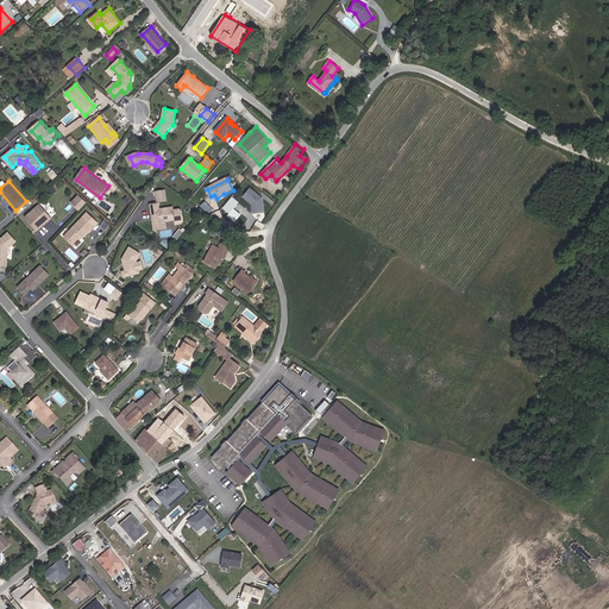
[(263,199),(251,189),(244,198),(253,205),(253,214),(261,213),(264,211),(263,199)]
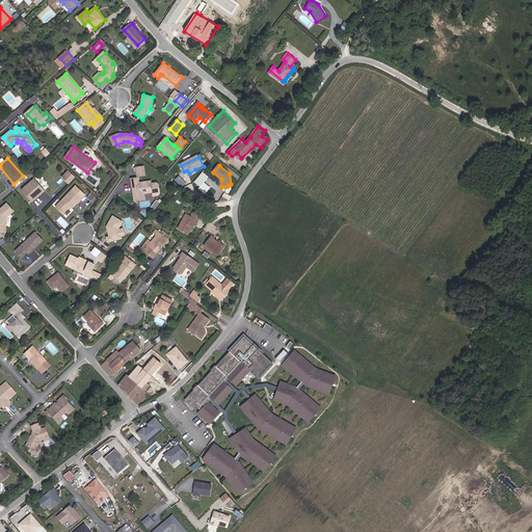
[(147,176),(144,167),(137,168),(138,178),(147,176)]
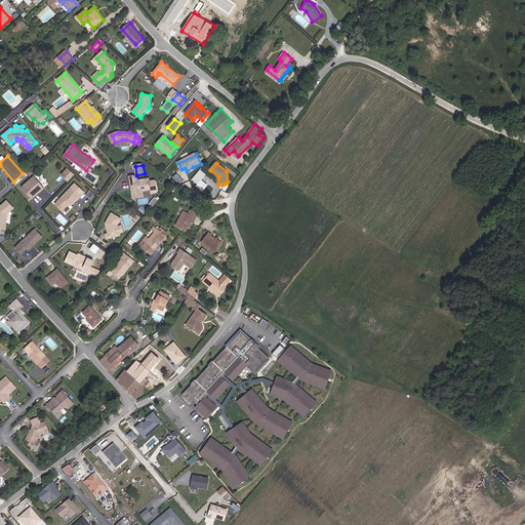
[(68,183),(75,175),(68,169),(62,176),(68,183)]
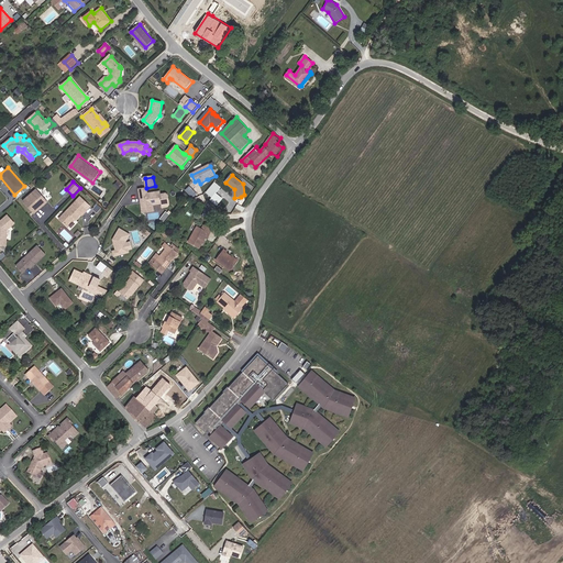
[(207,191),(213,197),(221,186),(214,181),(207,191)]
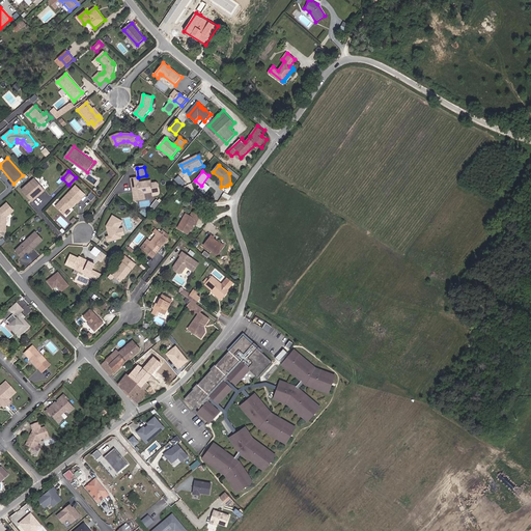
[(155,192),(152,180),(140,183),(140,177),(133,178),(136,201),(146,199),(145,193),(155,192)]
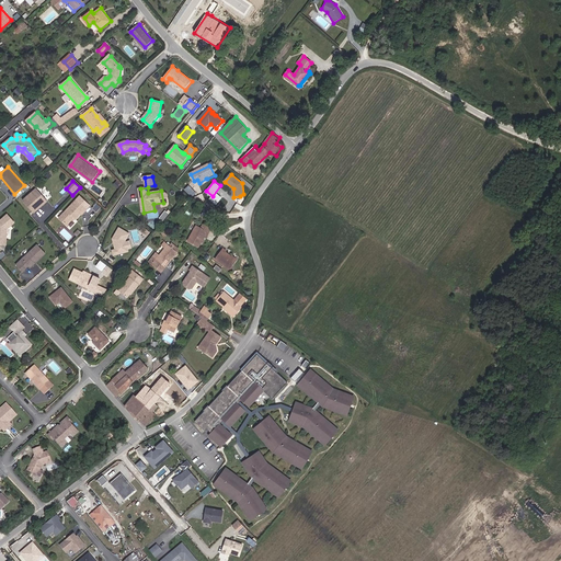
[(38,205),(47,197),(38,189),(25,201),(35,213),(41,207),(38,205)]
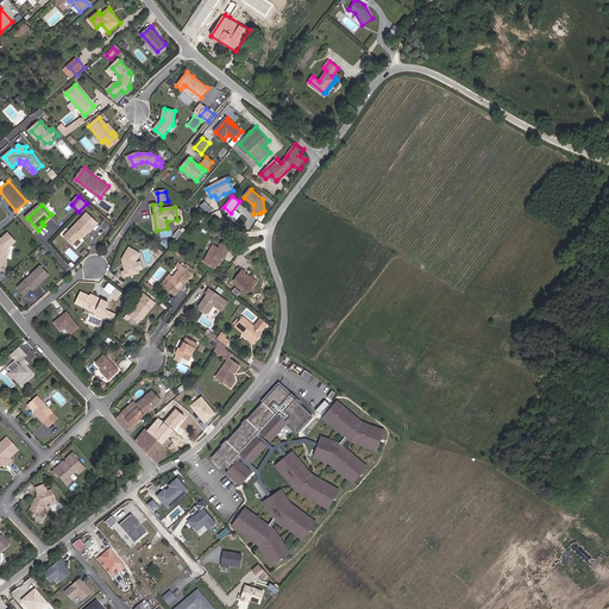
[(44,225),(54,218),(51,214),(42,223),(44,225)]
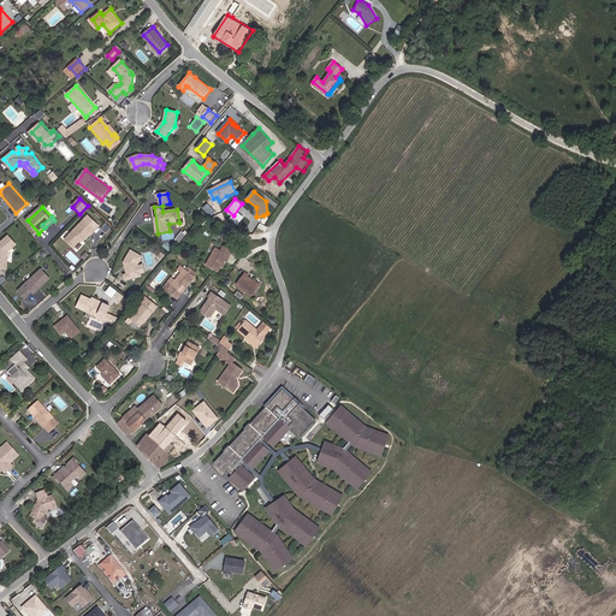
[(86,240),(92,234),(93,235),(98,230),(87,219),(67,238),(76,247),(84,238),(86,240)]
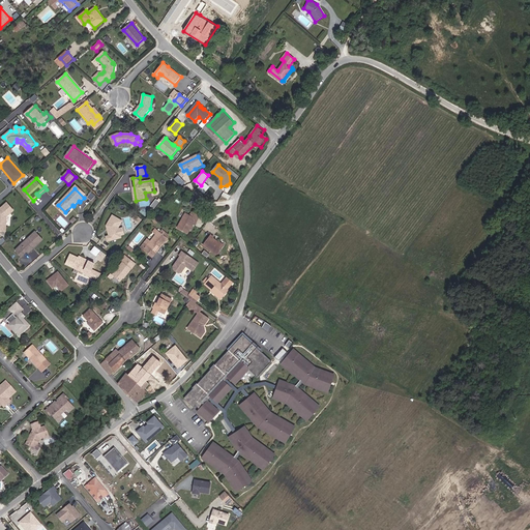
[(156,199),(151,206),(155,208),(159,201),(156,199)]
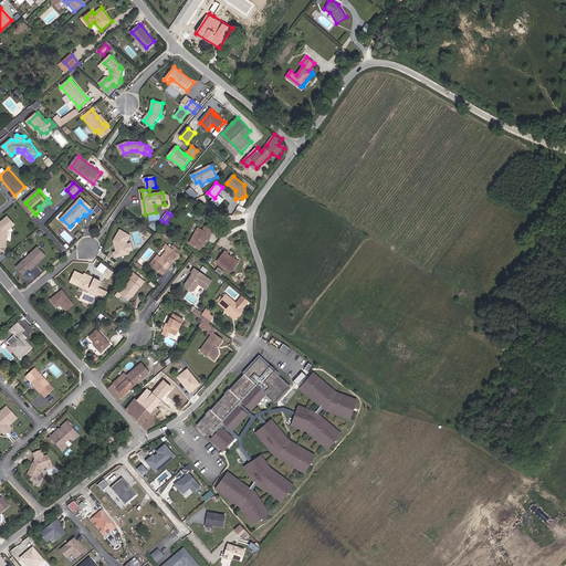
[(0,245),(8,247),(9,230),(16,223),(9,216),(0,222),(0,245)]
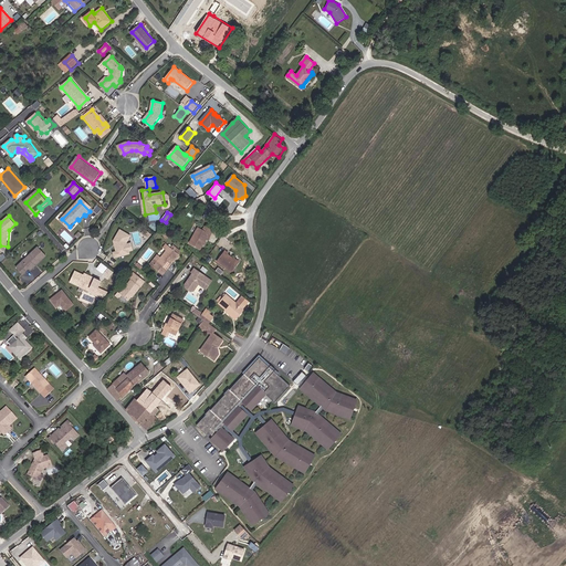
[(209,241),(215,230),(207,227),(206,230),(200,227),(192,243),(202,249),(205,244),(207,245),(209,241)]
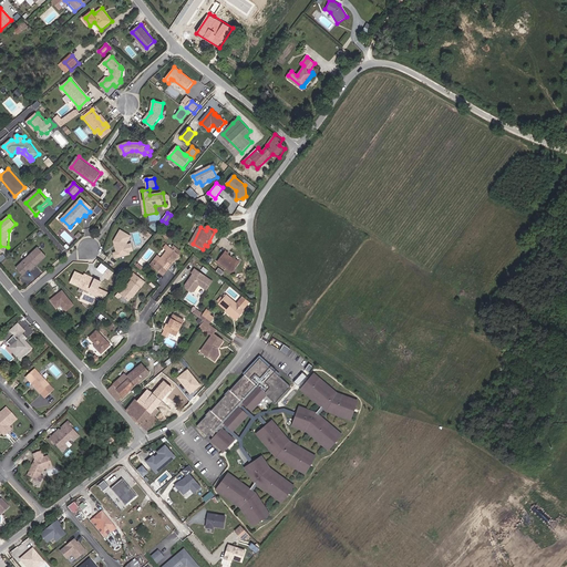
[(133,244),(129,245),(129,243),(132,237),(123,230),(115,240),(119,251),(115,253),(116,257),(131,254),(130,251),(135,250),(133,244)]
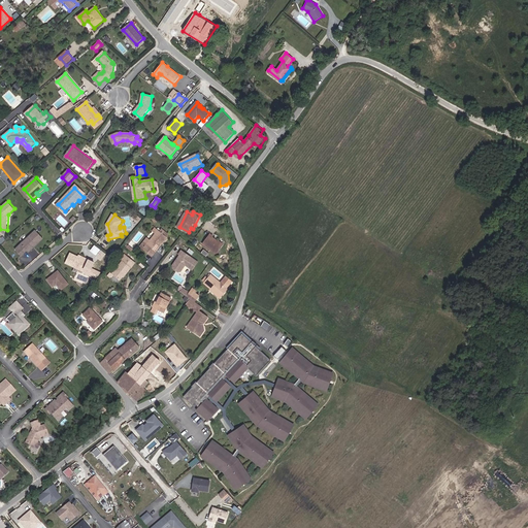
[(154,256),(169,237),(157,228),(154,232),(157,234),(152,240),(147,237),(141,246),(144,249),(154,256)]
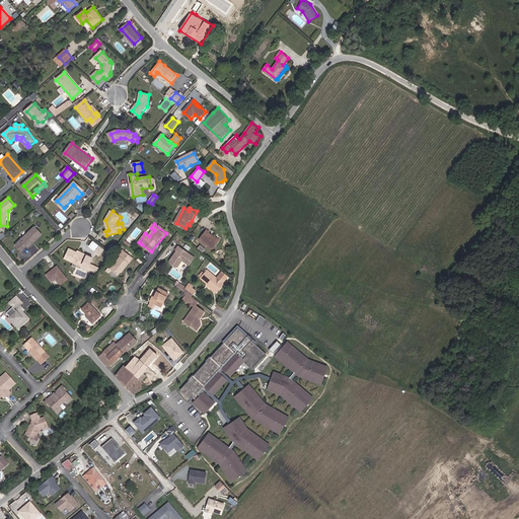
[(29,246),(44,233),(36,225),(16,244),(22,250),(28,245),(29,246)]
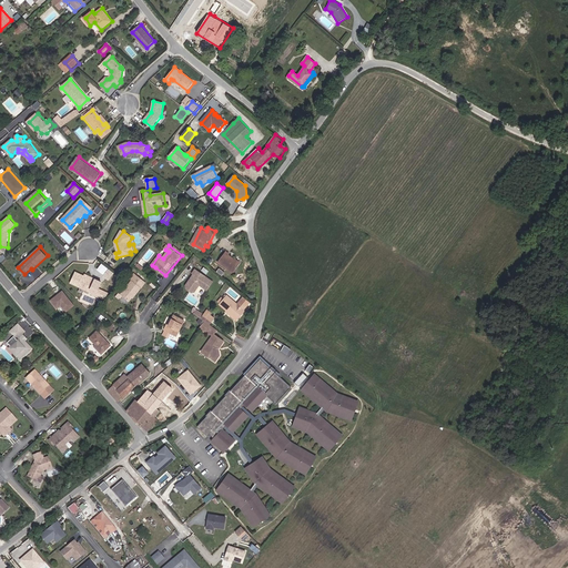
[(232,253),(227,251),(220,261),(235,272),(242,263),(231,255),(232,253)]
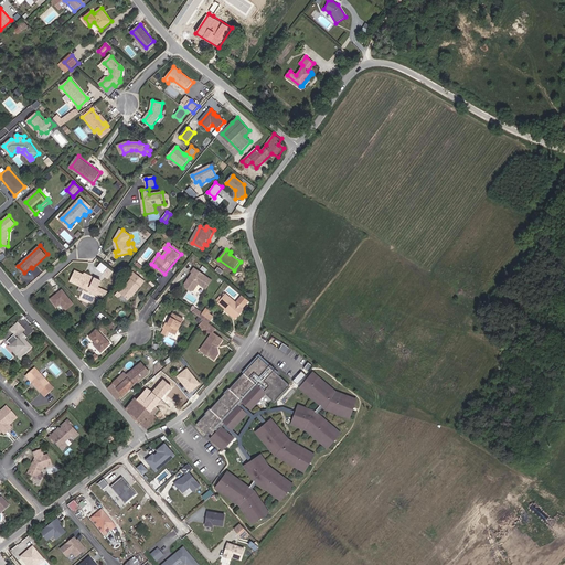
[(96,268),(109,278),(114,270),(102,262),(96,268)]
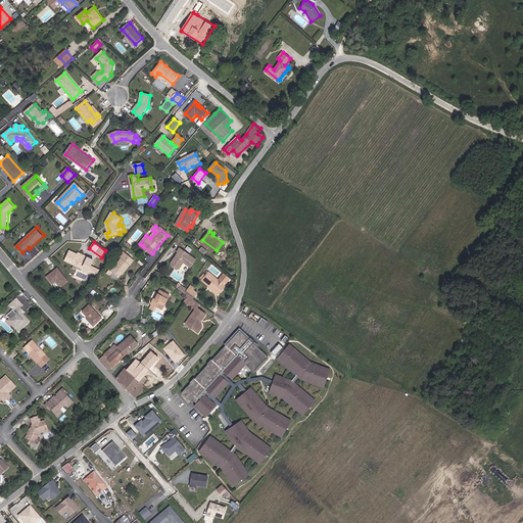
[(184,262),(192,268),(198,259),(181,247),(178,251),(179,251),(172,262),(173,265),(177,268),(180,268),(184,262)]
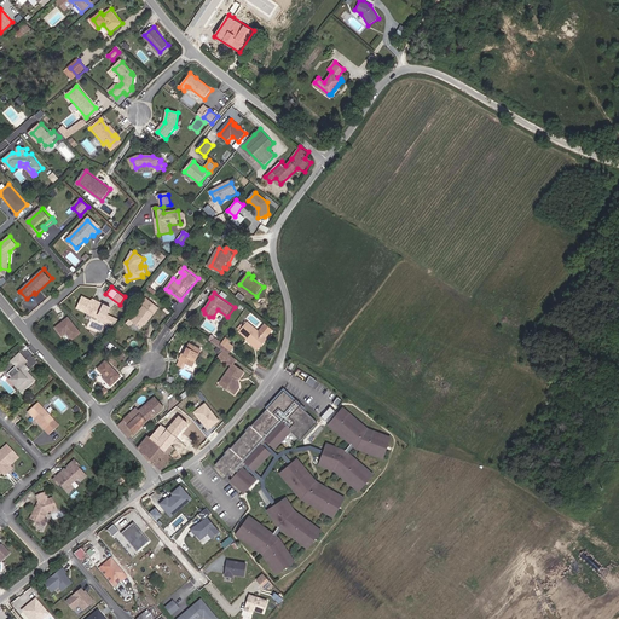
[(99,318),(105,305),(102,302),(100,304),(93,300),(85,296),(79,308),(99,318)]
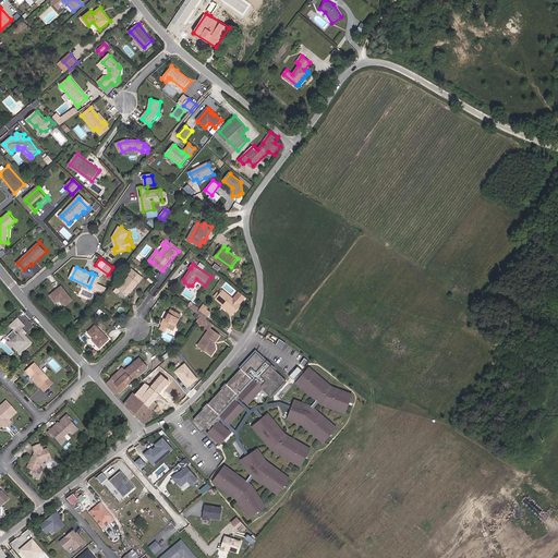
[(130,296),(145,278),(133,268),(118,287),(130,296)]
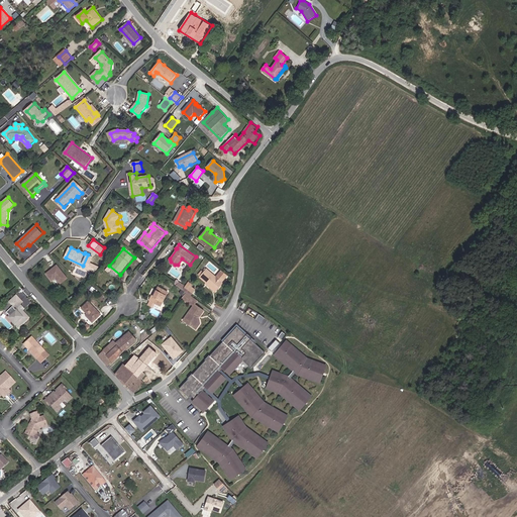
[(69,278),(58,265),(47,274),(54,281),(57,278),(62,284),(69,278)]
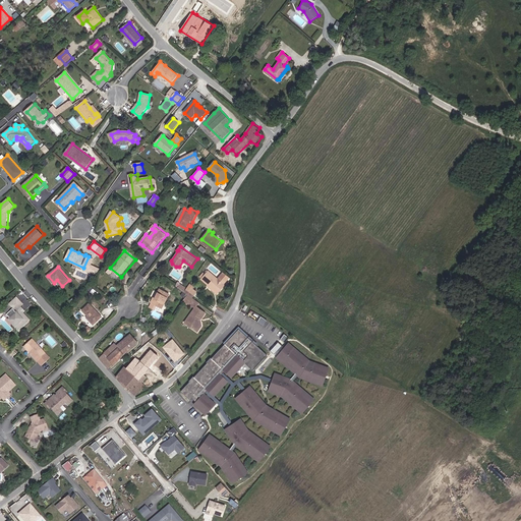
[(218,293),(231,278),(224,273),(220,278),(210,271),(203,280),(218,293)]
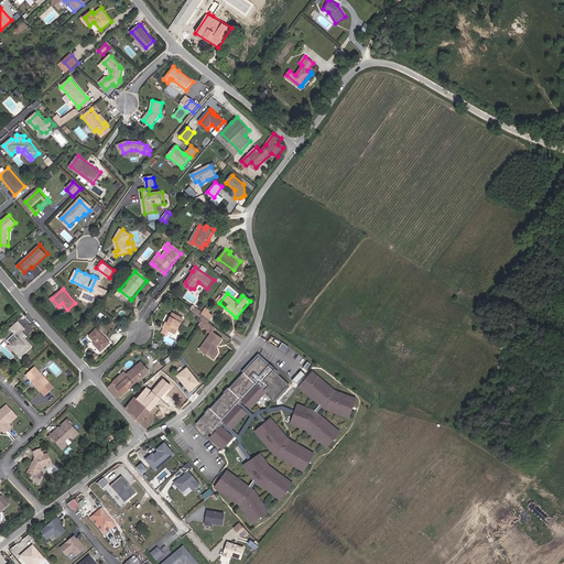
[(213,311),(207,307),(202,316),(205,320),(210,323),(215,315),(212,313),(213,311)]
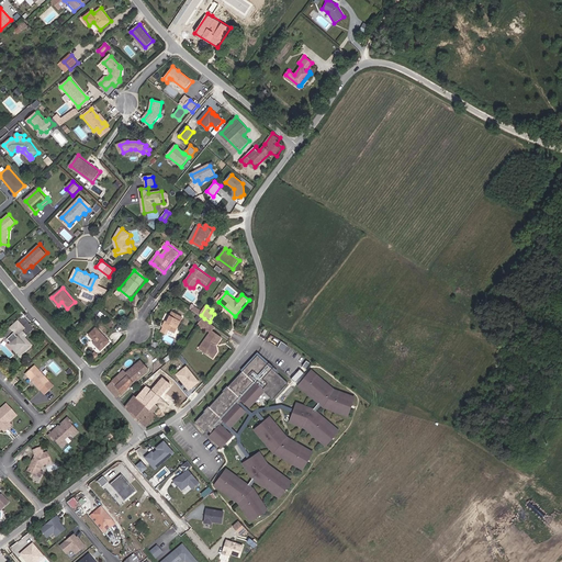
[(167,321),(164,326),(165,326),(170,328),(176,332),(183,316),(173,311),(171,315),(168,322),(167,321)]
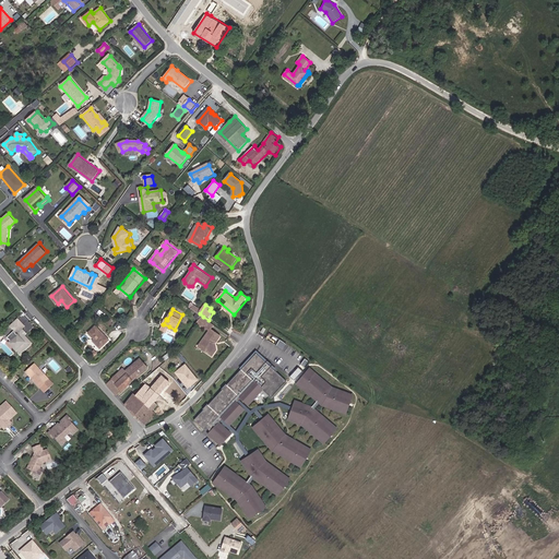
[(199,323),(211,331),(212,329),(215,324),(209,320),(203,317),(199,323)]
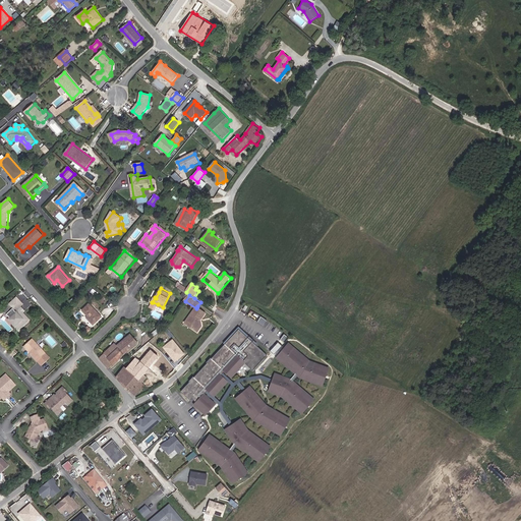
[(24,312),(19,307),(22,305),(16,299),(8,306),(9,307),(2,313),(9,321),(8,322),(14,328),(15,327),(18,331),(30,321),(22,313),(24,312)]
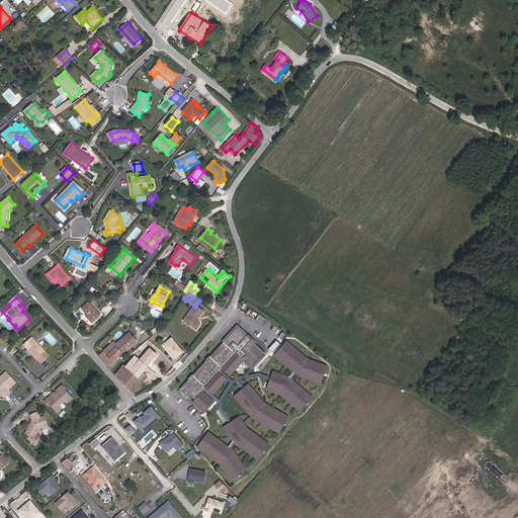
[(83,308),(89,314),(87,316),(94,323),(102,314),(90,301),(83,308)]
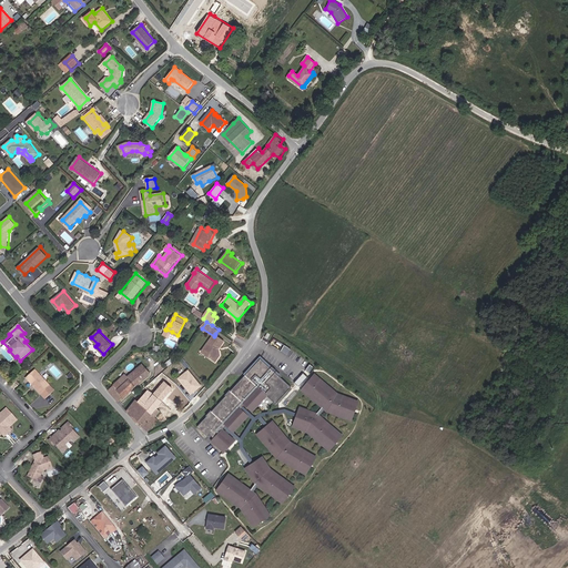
[(203,353),(215,363),(220,357),(220,350),(225,342),(215,334),(214,336),(203,353)]
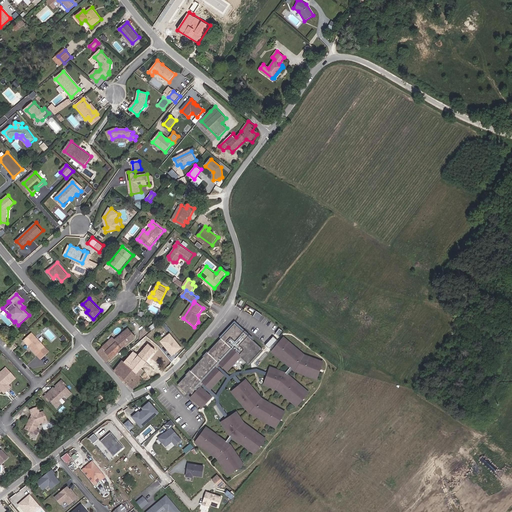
[(258,313),(251,309),(248,314),(254,318),(258,313)]
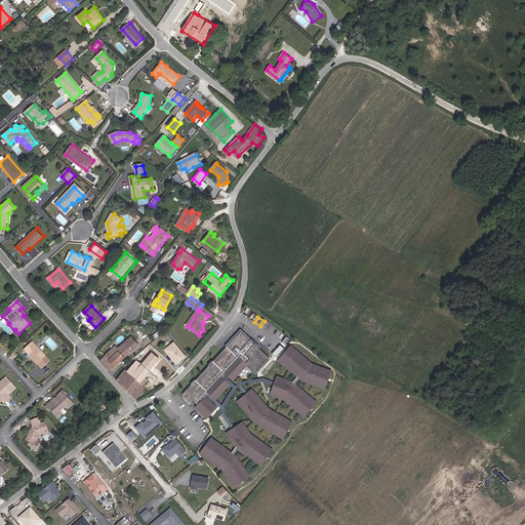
[(251,372),(266,356),(249,341),(236,330),(227,340),(210,359),(209,359),(205,364),(205,365),(200,371),(220,389),(226,382),(219,377),(223,373),(230,378),(242,364),(251,372)]
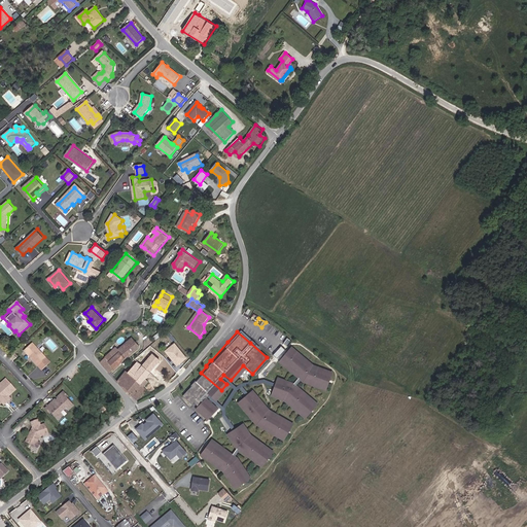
[(166,341),(170,346),(175,342),(172,337),(166,341)]
